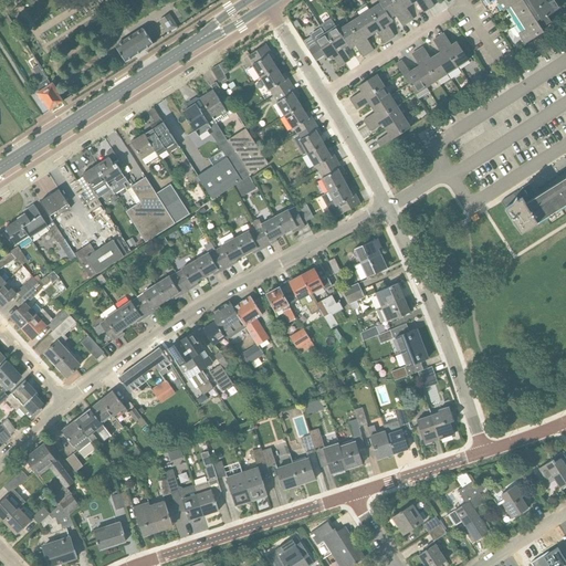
[(402,27),(408,23),(391,0),(378,0),(380,3),(381,6),(390,18),(395,16),(402,27)]
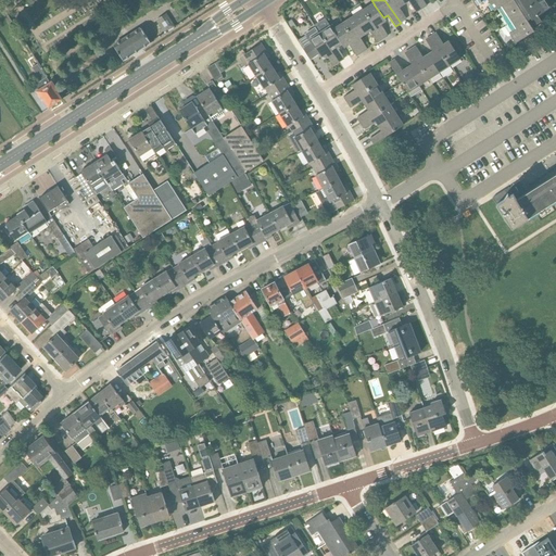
[(384,0),(401,23),(406,19),(399,8),(404,4),(400,0),(384,0)]
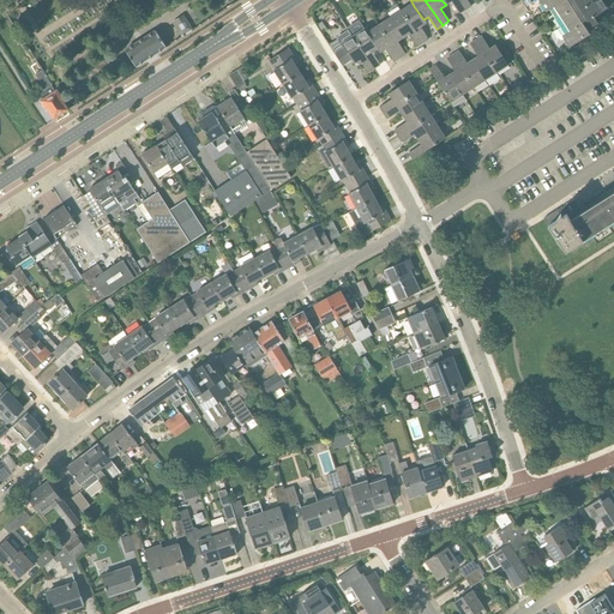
[(459,14),(465,11),(458,0),(441,0),(446,5),(451,1),(459,14)]
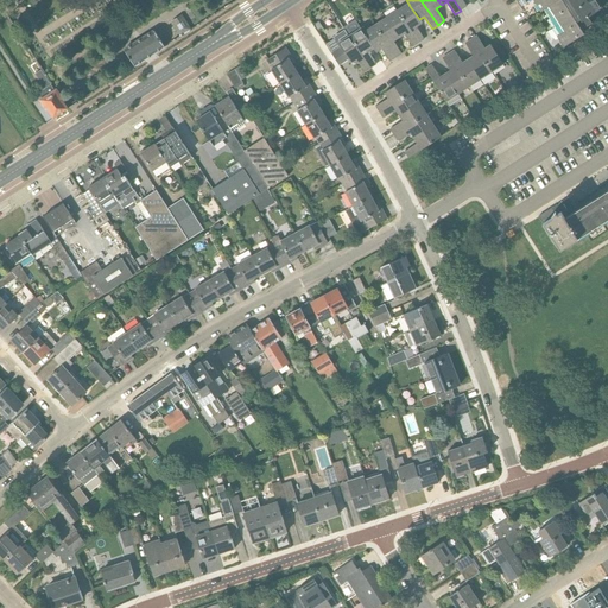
[(454,0),(461,11),(467,6),(462,0),(454,0)]
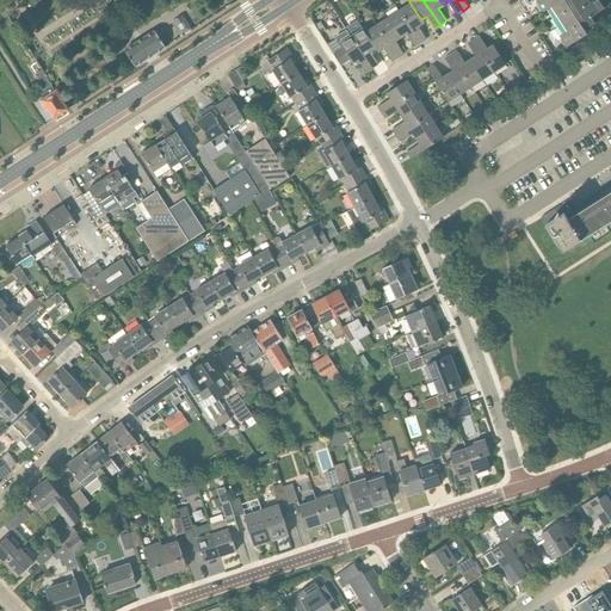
[(519,0),(520,1),(523,0),(536,0),(544,12),(548,11),(559,29),(563,35),(560,37),(567,48),(587,35),(585,31),(596,24),(591,18),(605,10),(599,0),(594,0),(596,0),(594,0),(519,0)]
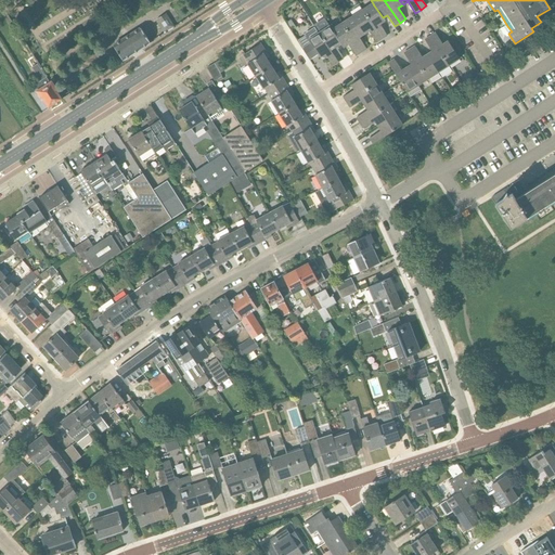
[(363,10),(382,39),(387,36),(379,25),(385,22),(383,17),(374,5),(373,3),(363,10)]
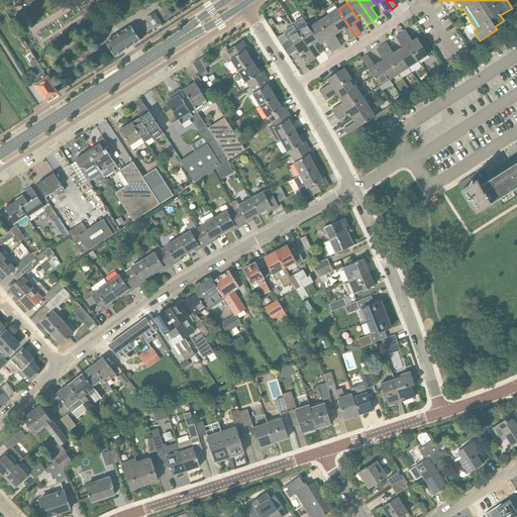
[(350,40),(355,36),(338,9),(328,15),(339,32),(344,29),(350,40)]
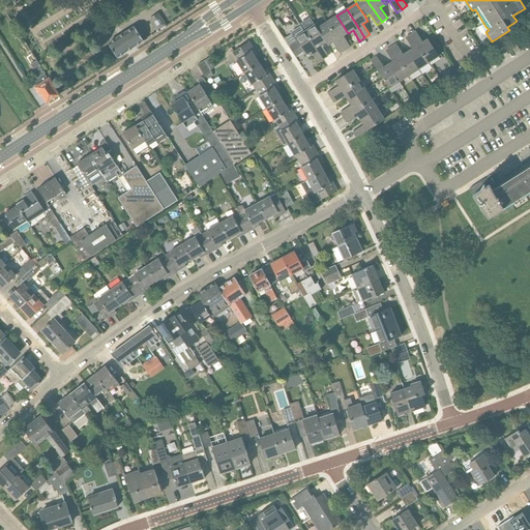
[(158,32),(167,27),(158,13),(150,20),(158,32)]
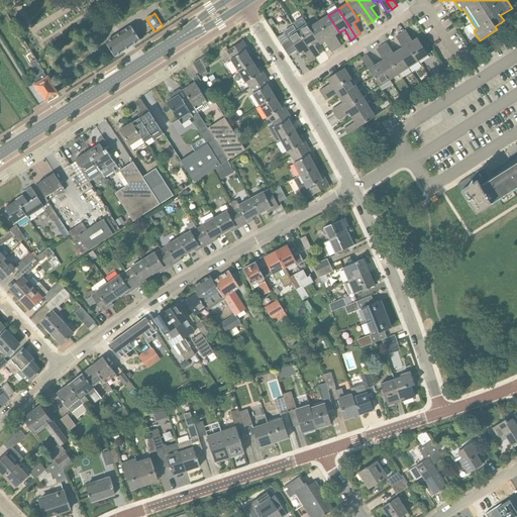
[(319,21),(331,40),(336,49),(341,45),(335,35),(339,32),(328,15),(319,21)]
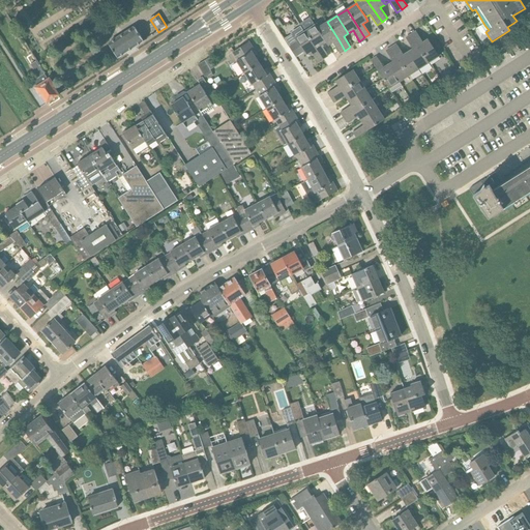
[(345,51),(340,41),(327,22),(317,28),(326,42),(328,46),(333,42),(340,54),(345,51)]
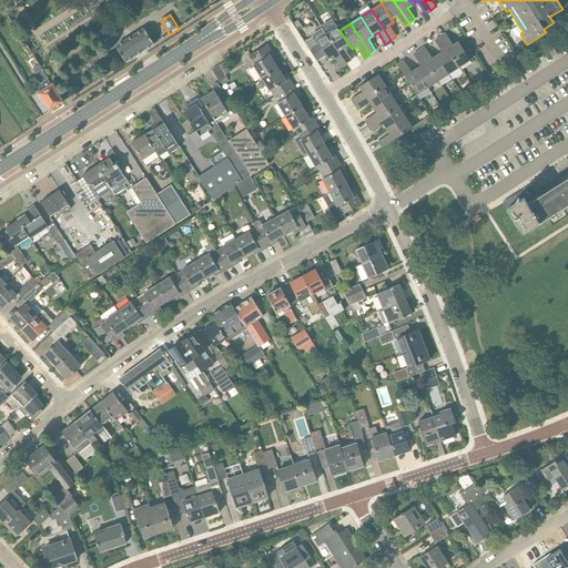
[(327,34),(346,64),(352,60),(344,49),(350,46),(340,30),(338,27),(327,34)]
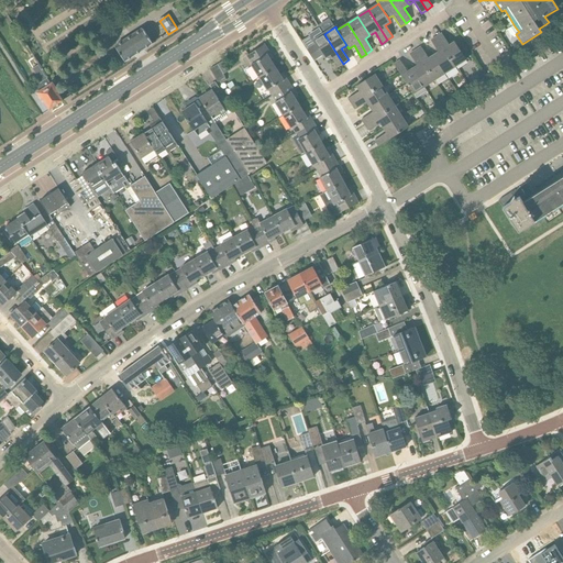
[(124,62),(125,62),(139,53),(153,44),(143,29),(130,37),(116,47),(120,54),(117,55),(121,63),(124,62)]
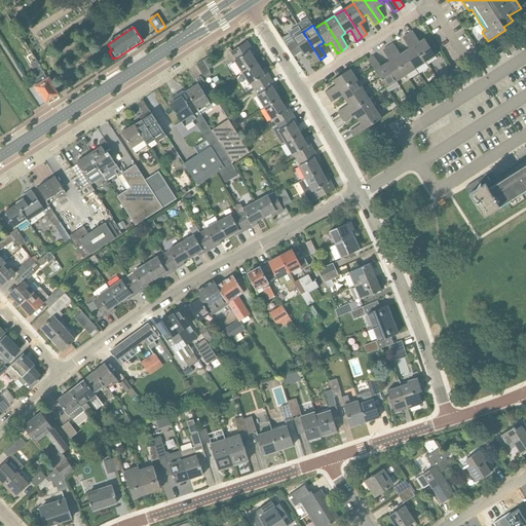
[(315,63),(321,60),(303,32),(293,38),(295,41),(287,46),(294,58),(302,51),(304,54),(308,51),(315,63)]
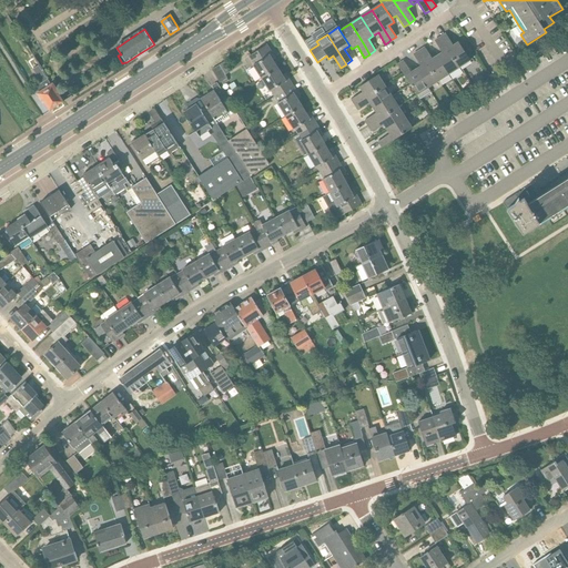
[(459,68),(470,61),(459,42),(454,46),(446,34),(440,38),(459,68)]
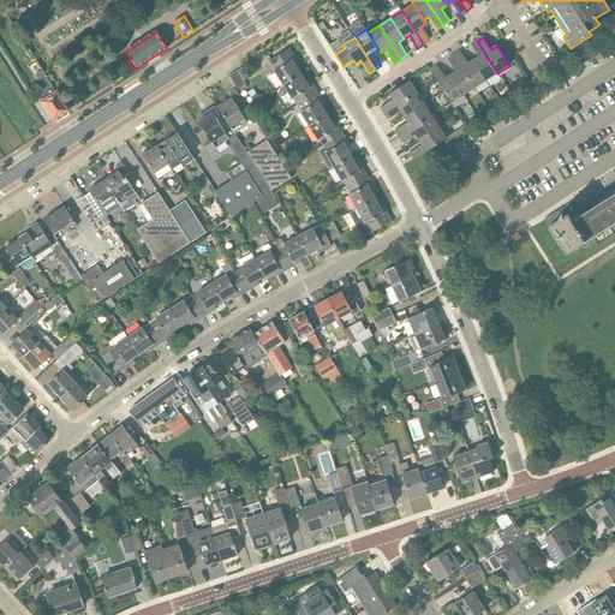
[(487,81),(497,73),(477,41),(471,45),(479,58),(473,61),(487,81)]
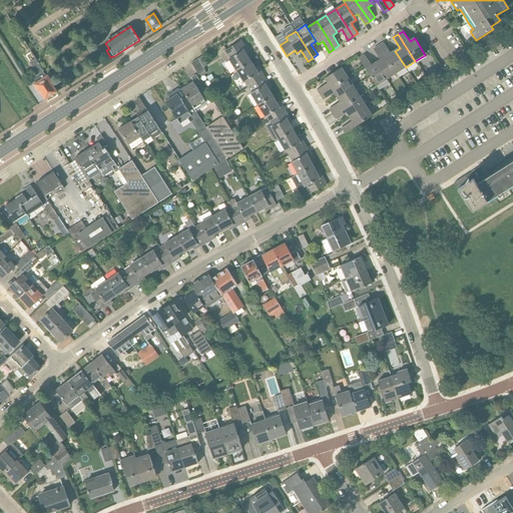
[(236,71),(251,62),(247,56),(246,55),(249,54),(241,41),(224,51),(229,59),(228,59),(236,71)]
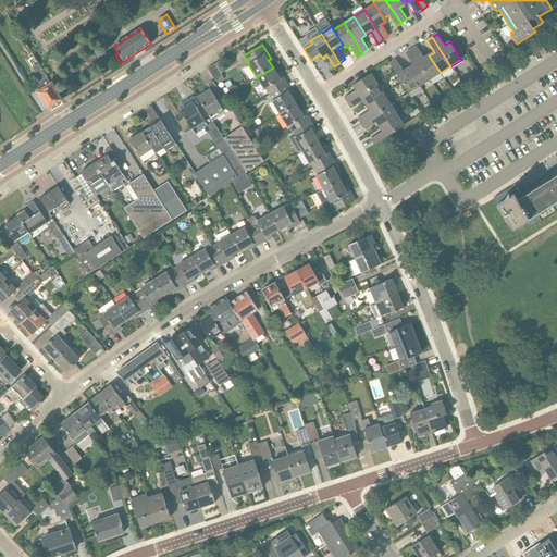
[(430,79),(441,73),(429,56),(424,58),(417,47),(411,50),(430,79)]
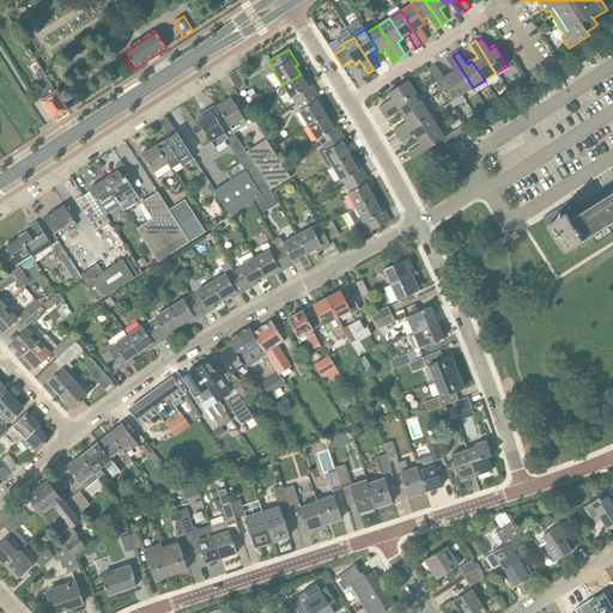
[(462,95),(473,87),(453,55),(447,59),(455,72),(449,76),(462,95)]
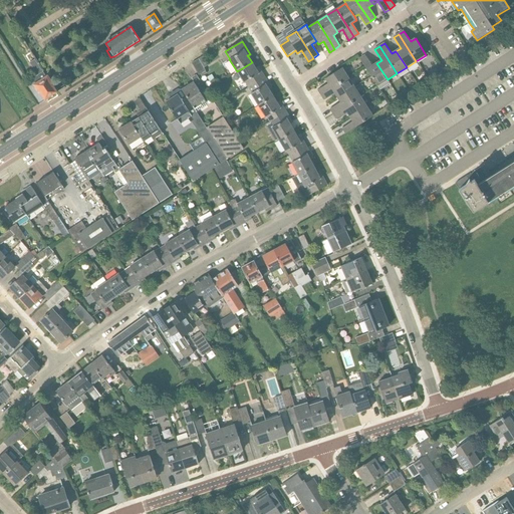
[(390,83),(388,79),(376,63),(372,66),(365,55),(360,58),(377,85),(380,90),(390,83)]
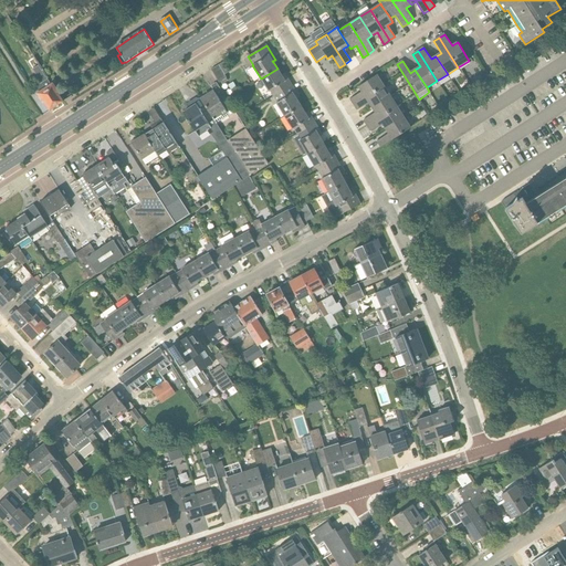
[(211,70),(219,83),(227,79),(226,75),(230,72),(224,62),(219,65),(211,70)]
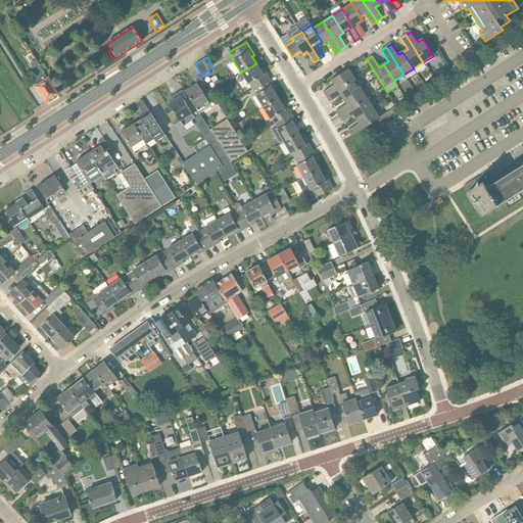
[(59,94),(58,93),(55,88),(56,87),(50,78),(49,77),(47,78),(36,60),(30,64),(38,77),(33,81),(36,85),(34,86),(39,93),(40,92),(46,102),(59,94)]
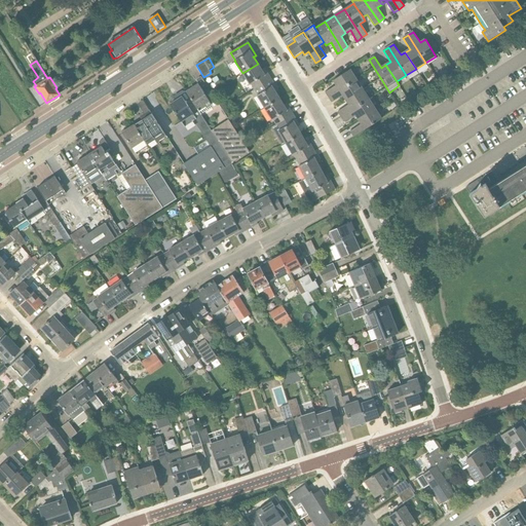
[(255,91),(272,81),(264,69),(262,71),(258,64),(242,73),(250,85),(251,84),(255,91)]
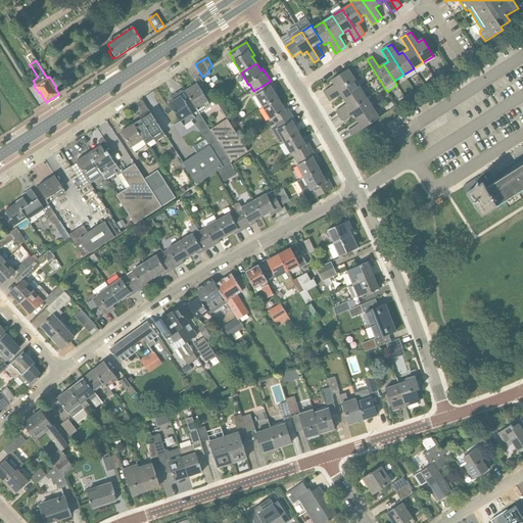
[(327,97),(335,92),(354,79),(348,69),(332,80),(334,85),(324,92),(327,97)]
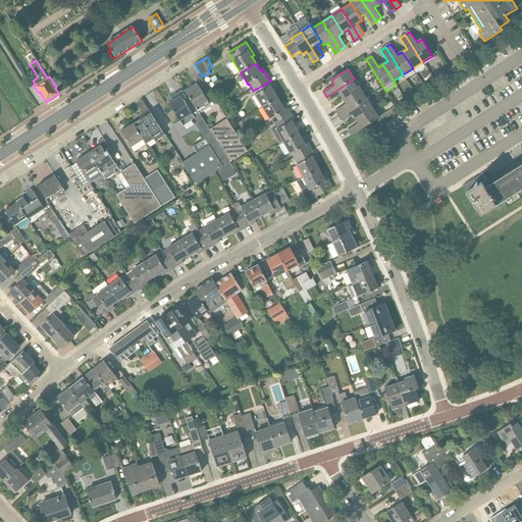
[(341,95),(344,99),(360,89),(354,79),(334,92),(326,97),(329,101),(341,95)]
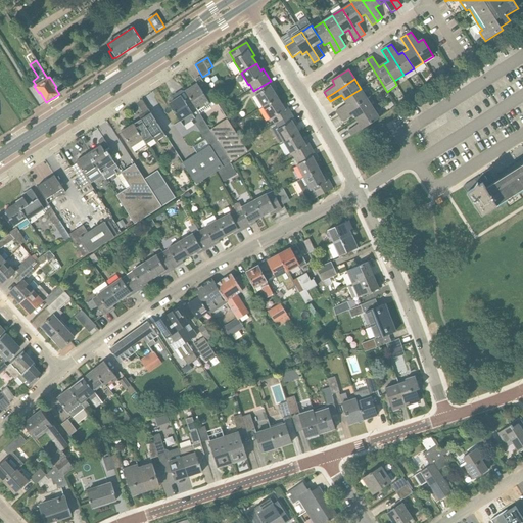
[(263,107),(278,98),(274,91),(277,90),(271,81),(253,91),(256,94),(255,95),(263,107)]
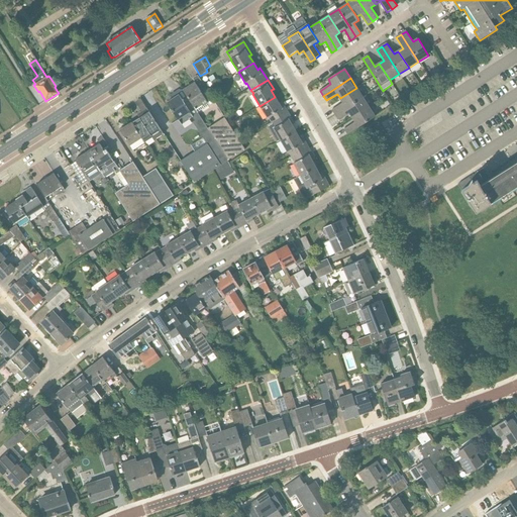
[(196,110),(208,102),(212,99),(206,88),(201,91),(195,83),(184,90),(188,97),(196,110)]
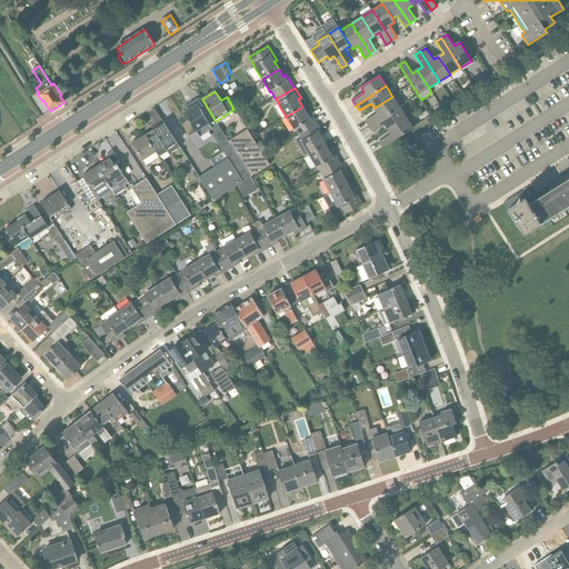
[(366,120),(369,127),(399,107),(392,97),(375,108),(378,113),(366,120)]
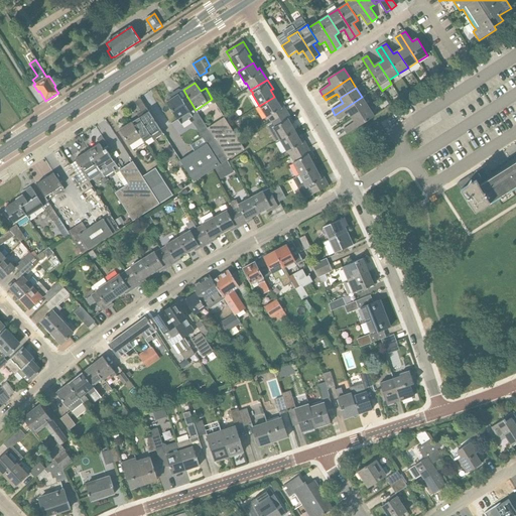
[(136,100),(141,108),(147,104),(156,119),(164,114),(150,92),(136,100)]
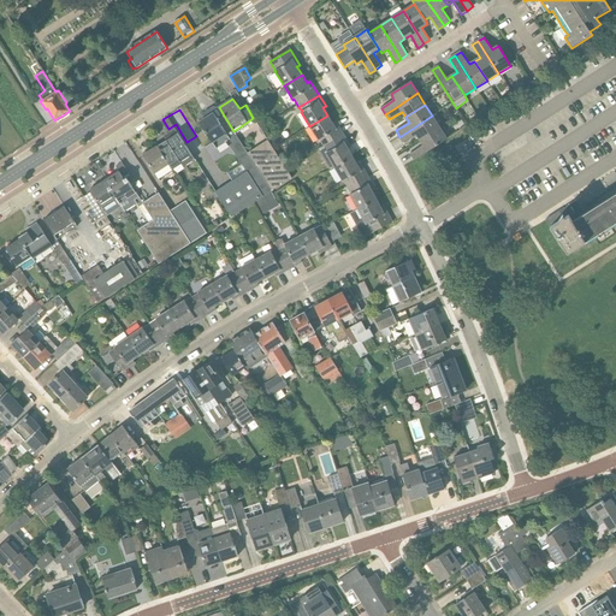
[(252,205),(273,190),(248,153),(234,131),(224,116),(218,119),(214,113),(200,123),(217,148),(230,140),(232,143),(230,146),(247,172),(235,178),(252,205)]
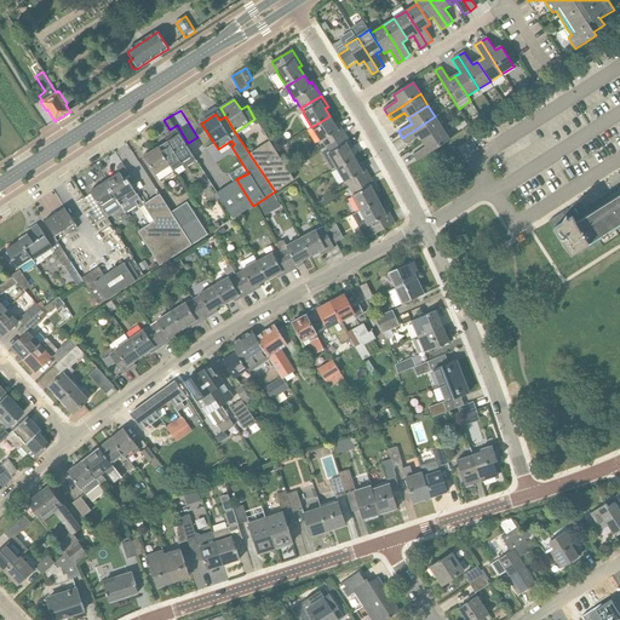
[(326,148),(345,136),(338,122),(334,125),(329,116),(311,127),(321,142),(322,142),(326,148)]
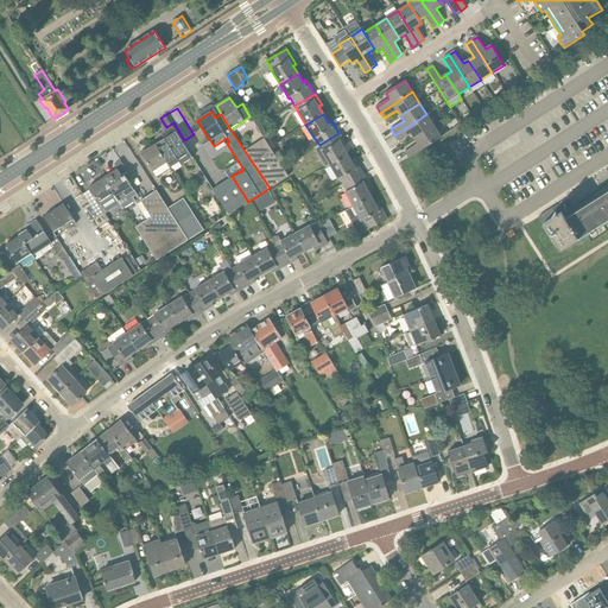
[(411,133),(415,138),(434,126),(426,114),(394,135),(399,141),(411,133)]
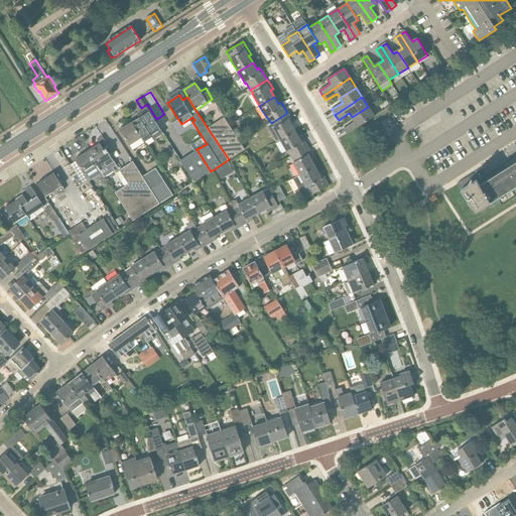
[(344,129),(348,134),(375,117),(368,107),(352,117),(355,122),(344,129)]
